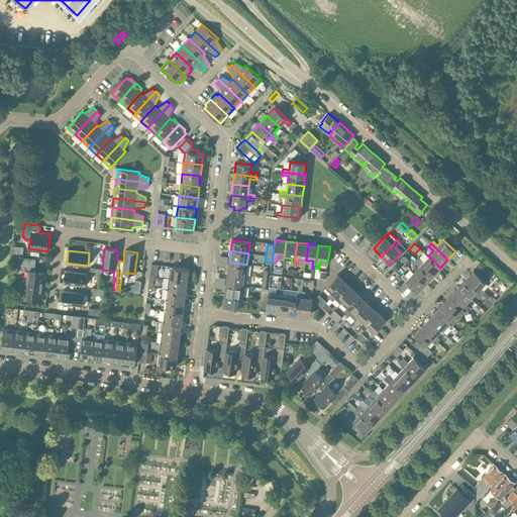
[(433,276),(440,268),(428,255),(422,262),(418,257),(416,260),(433,276)]
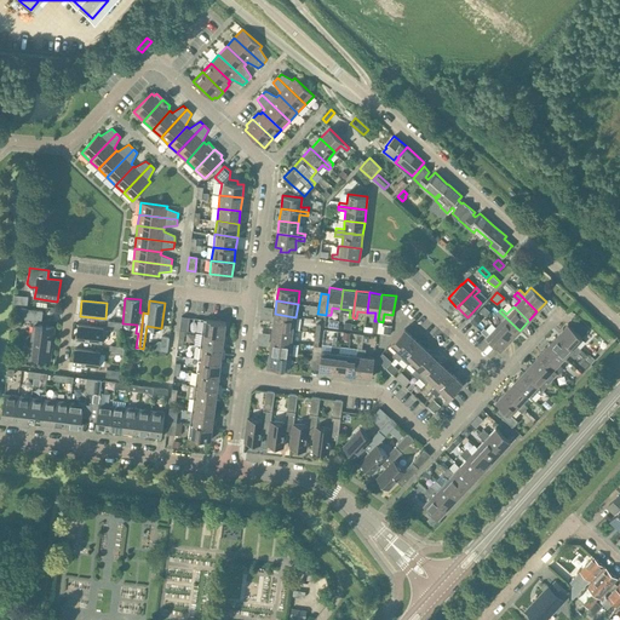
[(41,321),(42,311),(21,308),(19,317),(34,320),(33,336),(32,336),(30,336),(29,336),(28,337),(27,338),(27,339),(26,340),(27,342),(27,343),(27,344),(28,345),(29,345),(30,346),(29,357),(50,360),(55,327),(38,325),(39,320),(41,321)]
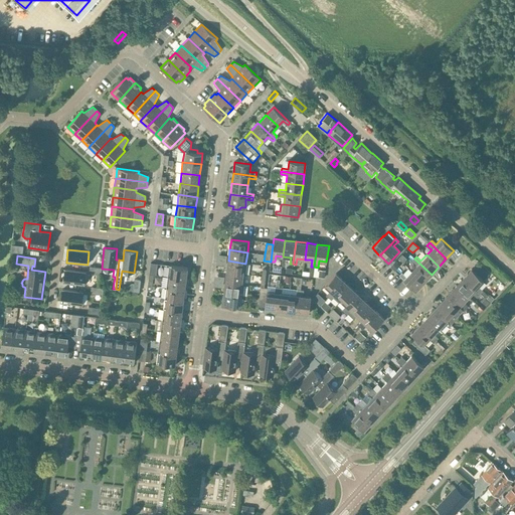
[(423,283),(432,275),(414,259),(412,262),(416,266),(411,271),(423,283)]
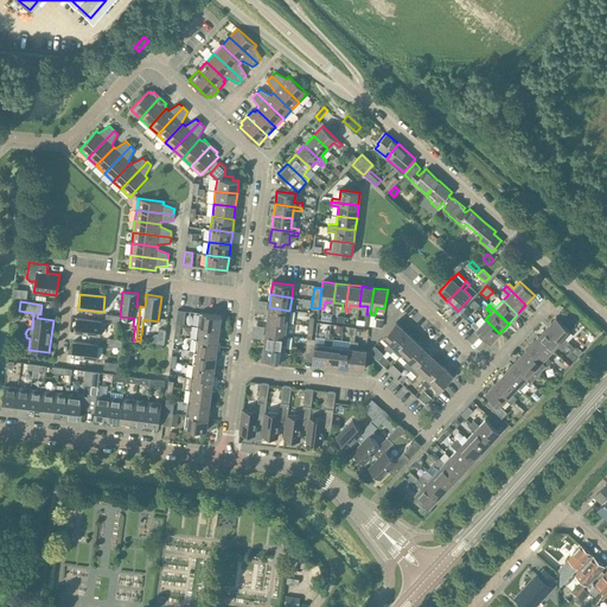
[(288,323),(289,311),(269,307),(267,320),(288,323)]
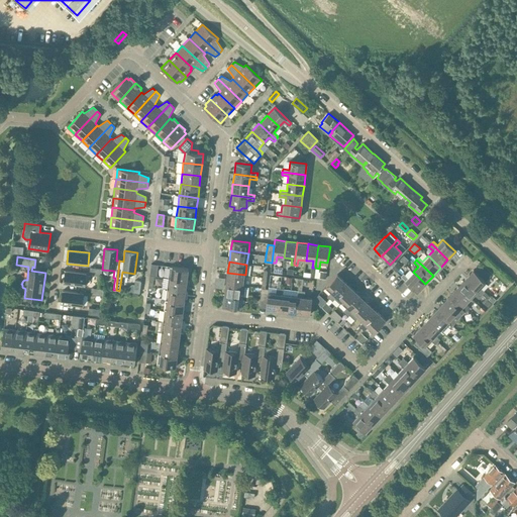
[(392,267),(397,272),(402,267),(397,262),(392,267)]
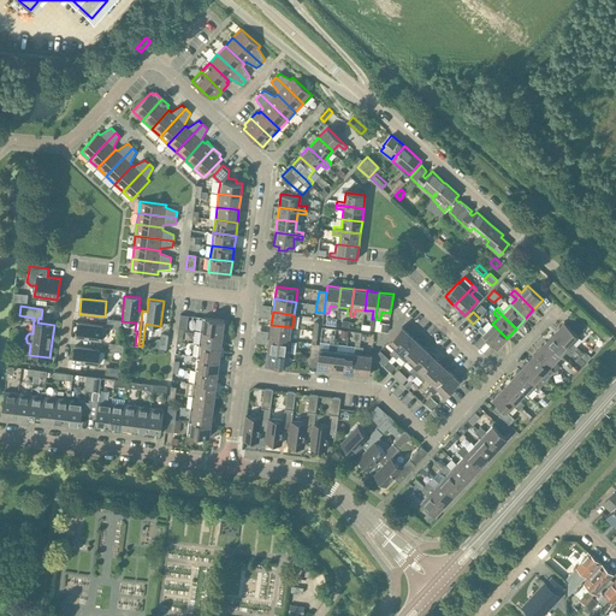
[(178,329),(183,329),(187,329),(188,315),(181,314),(178,329)]
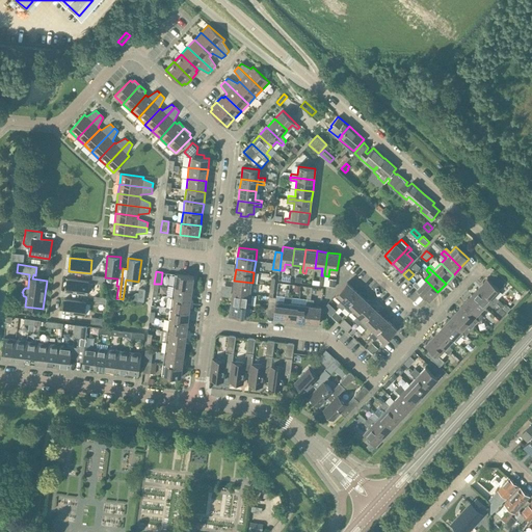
[(174,285),(192,288),(194,276),(175,274),(174,285)]
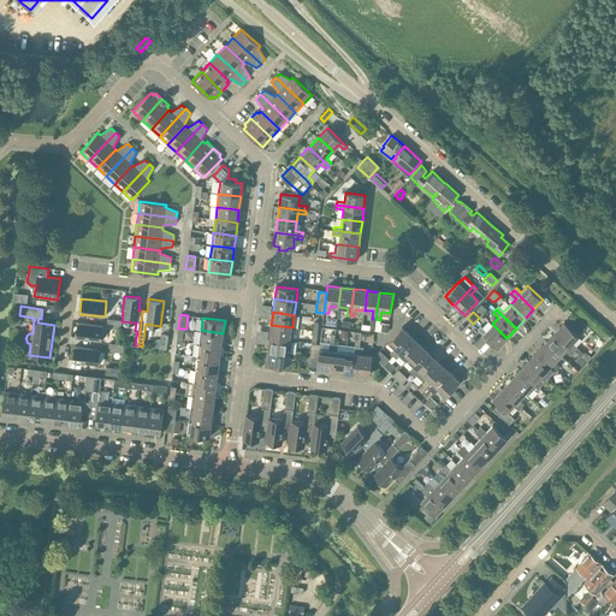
[(101,341),(104,325),(78,323),(76,337),(101,341)]
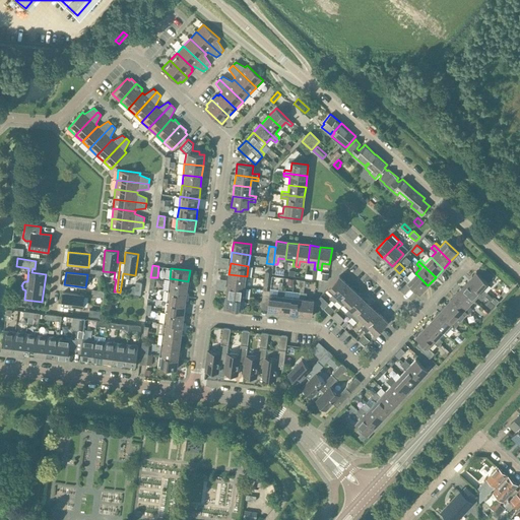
[(468,280),(485,296),(488,294),(483,289),(489,283),(476,272),(468,280)]
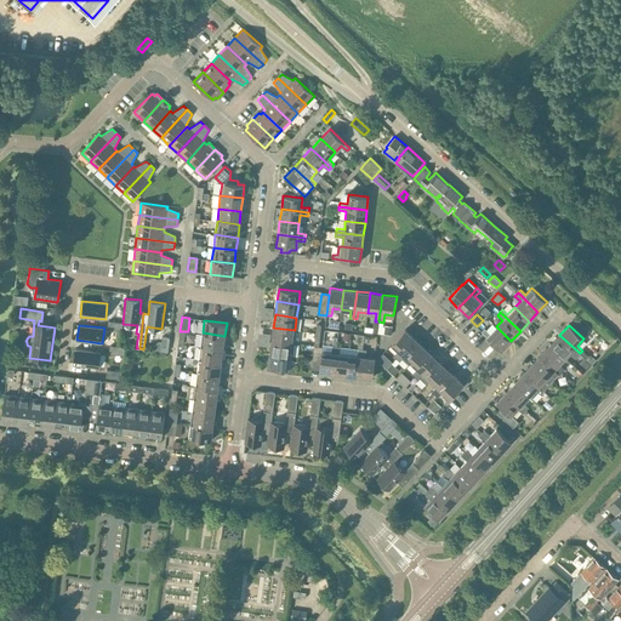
[(501,351),(511,341),(496,326),(489,334),(484,329),(482,331),(486,336),(501,351)]
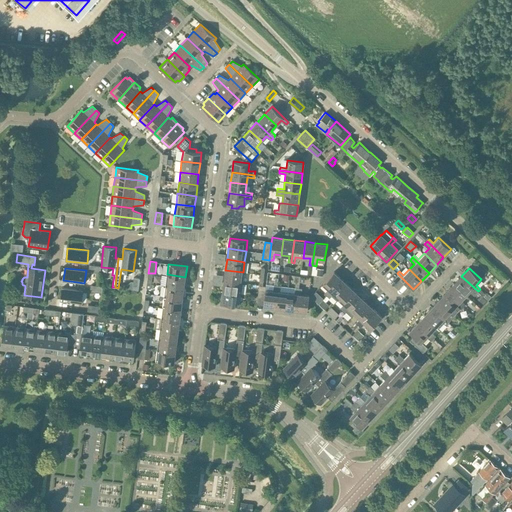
[(242,283),(243,272),(225,270),(224,281),(242,283)]
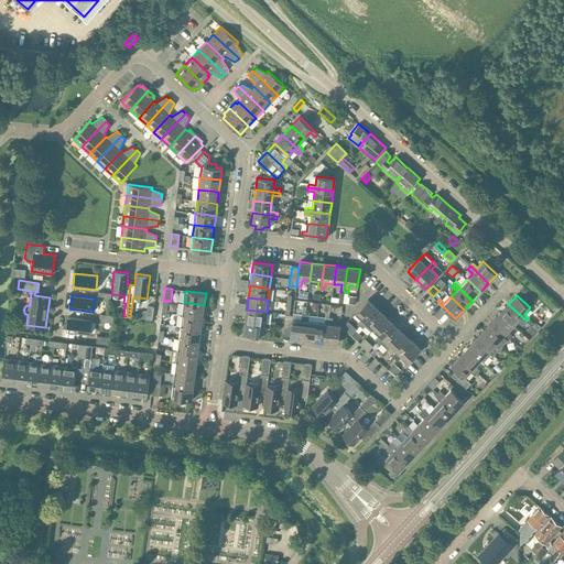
[(360,326),(377,307),(368,300),(356,312),(362,318),(357,323),(360,326)]
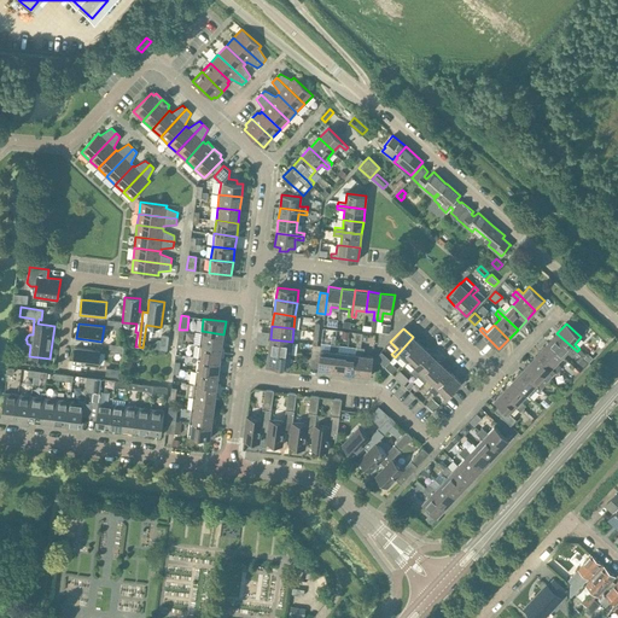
[(222,348),(223,334),(202,331),(199,344),(222,348)]
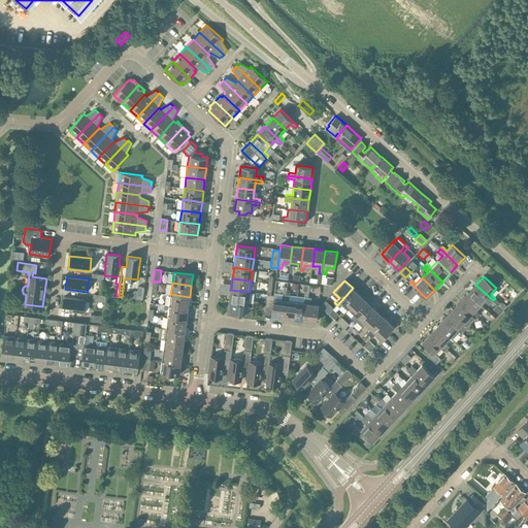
[(490,303),(493,300),(475,285),(468,293),(481,304),(486,299),(490,303)]
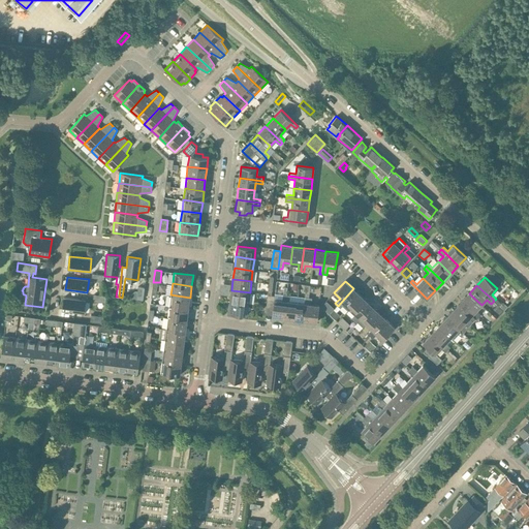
[(350,308),(362,297),(353,288),(338,306),(340,308),(342,305),(348,311),(350,308)]
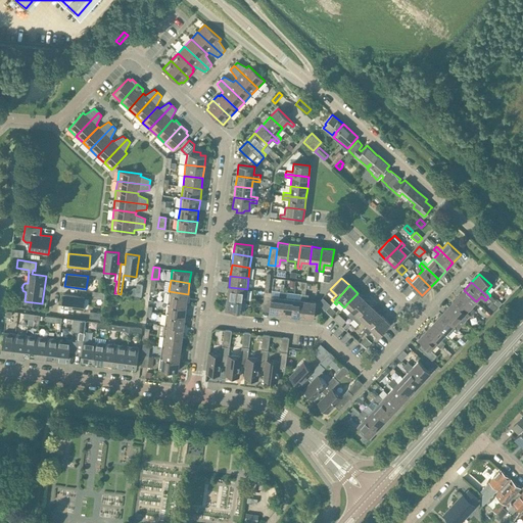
[(245,300),(247,289),(229,287),(228,298),(245,300)]
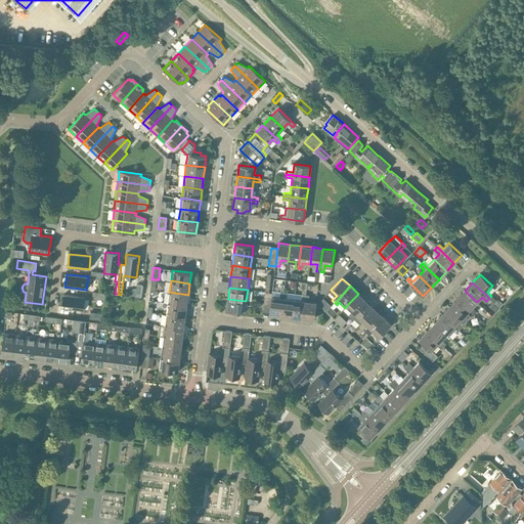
[(472,308),(477,302),(465,291),(456,298),(474,314),(476,312),(472,308)]
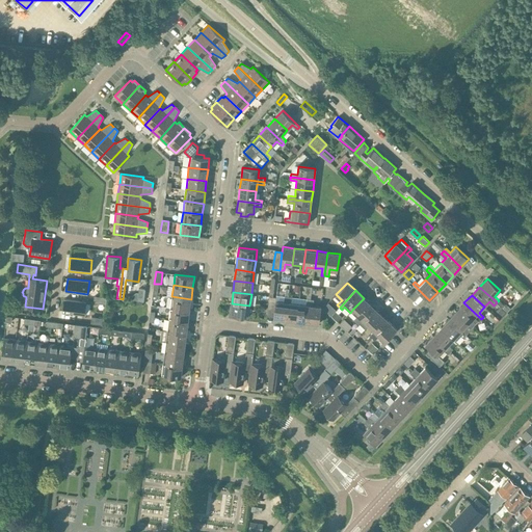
[(189,310),(191,299),(171,296),(170,308),(189,310)]
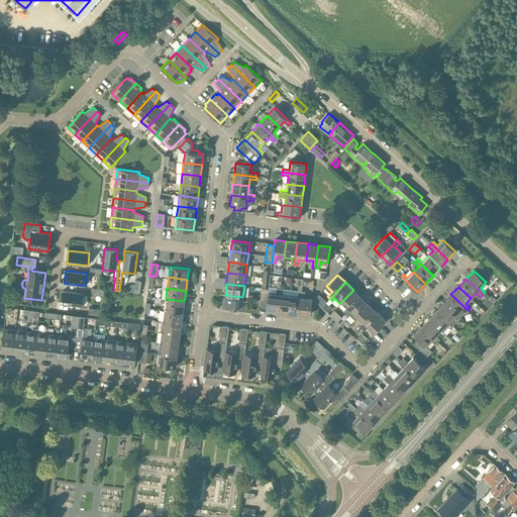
[(277,311),(280,288),(277,288),(276,294),(268,293),(266,308),(266,309),(277,311)]
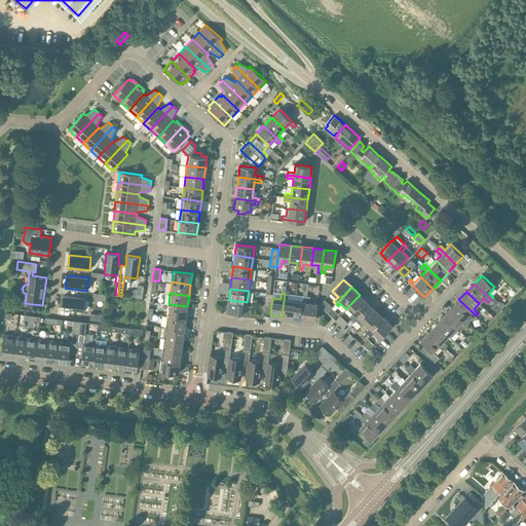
[(293,317),(295,301),(288,300),(288,294),(285,293),(282,316),(293,317)]
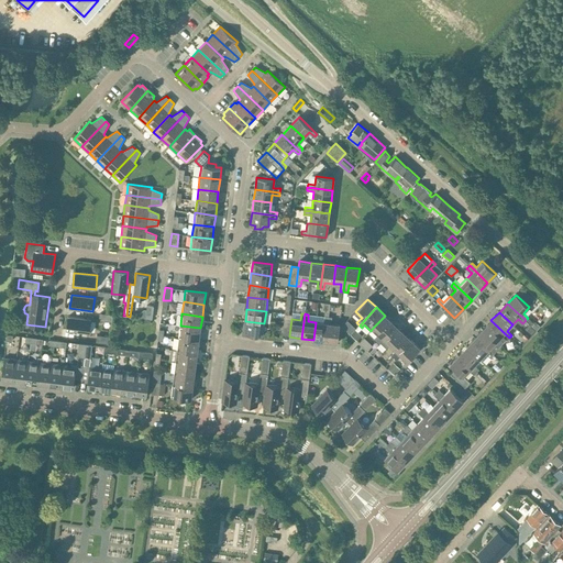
[(284,321),(283,334),(289,335),(291,319),(291,318),(293,315),(288,315),(285,315),(285,317),(284,321)]
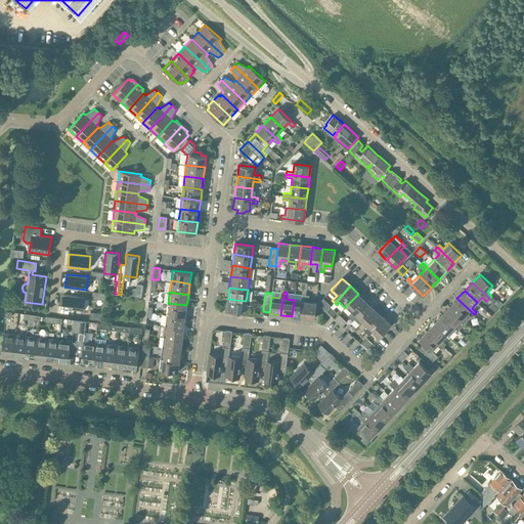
[(84,310),(85,297),(63,294),(62,307),(84,310)]
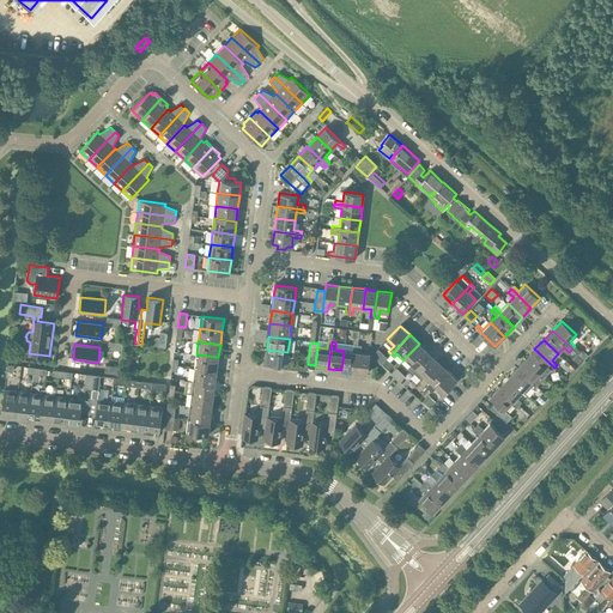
[(354,371),(358,345),(353,344),(353,352),(344,351),(341,370),(354,371)]
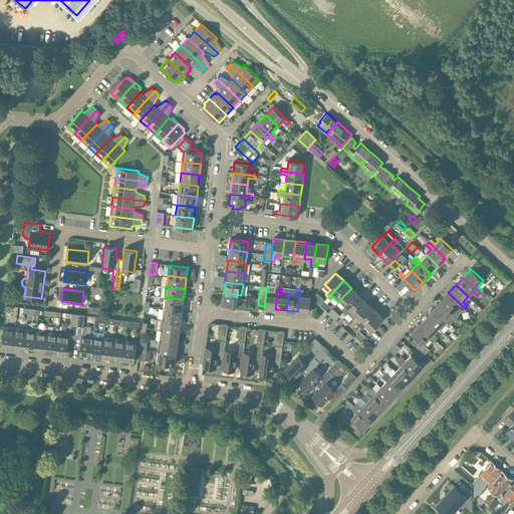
[(343,311),(359,295),(351,288),(340,299),(345,305),(341,309),(343,311)]
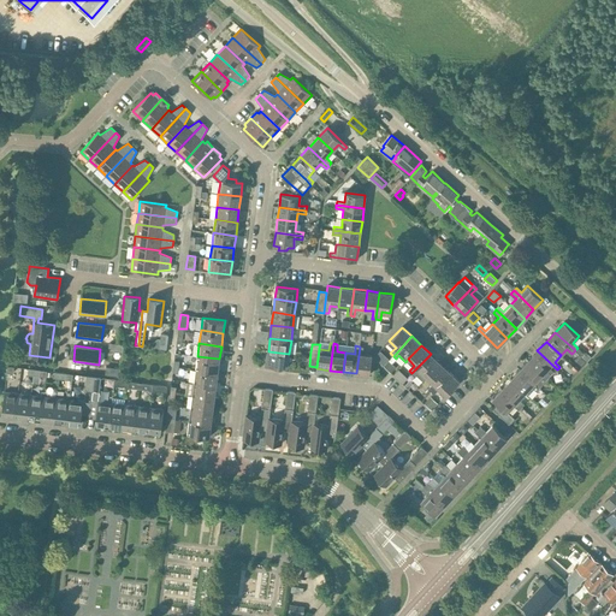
[(360,347),(356,373),(369,375),(372,356),(362,355),(363,347),(360,347)]
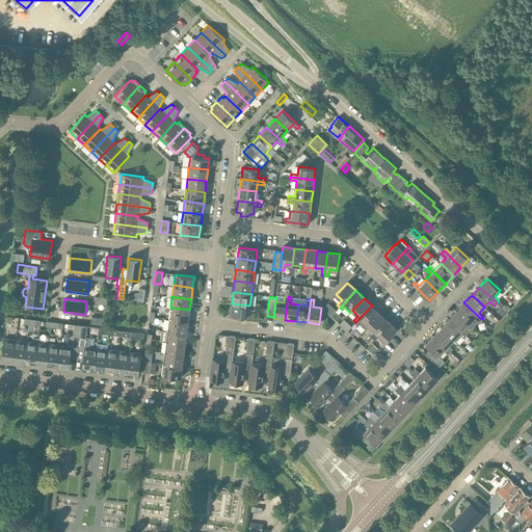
[(325,310),(331,316),(336,311),(328,302),(325,307),(325,310)]
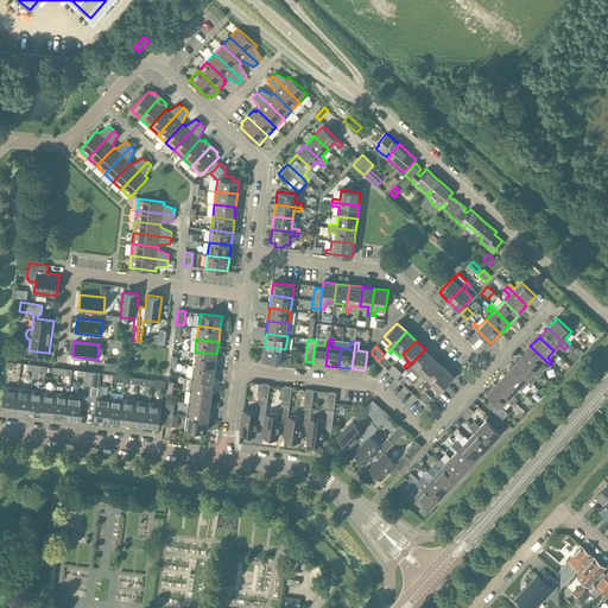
[(548,367),(550,365),(530,346),(521,355),(540,373),(546,367),(548,367)]
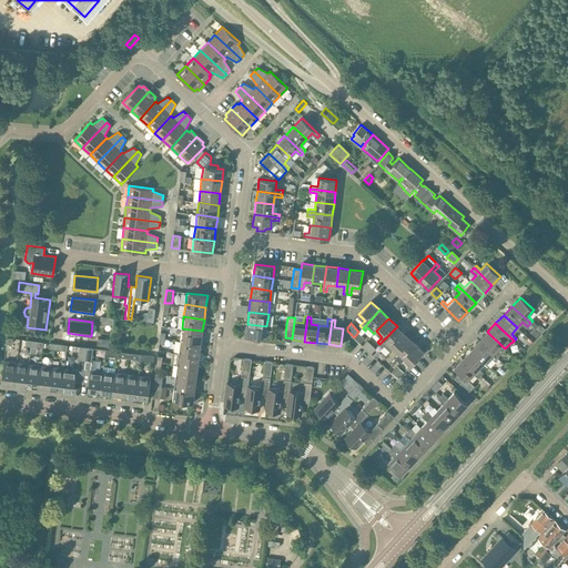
[(265,338),(266,326),(247,324),(245,336),(265,338)]
